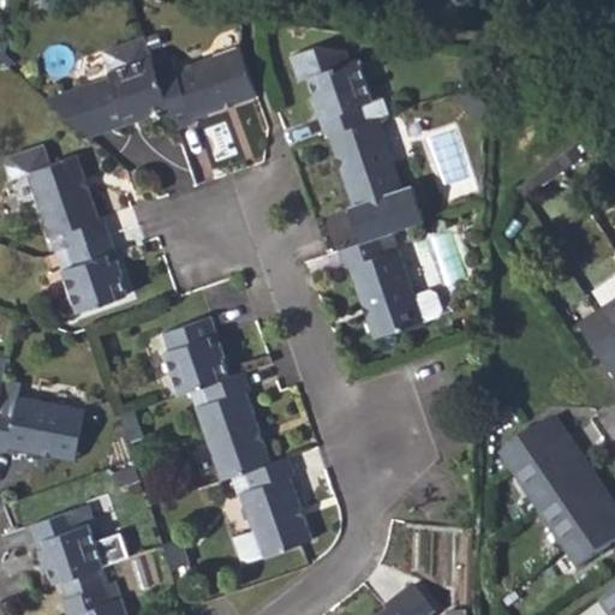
[(46,97),(87,136),(148,115),(148,112),(169,105),(156,66),(151,54),(143,30),(103,45),(100,51),(109,76),(46,97)]
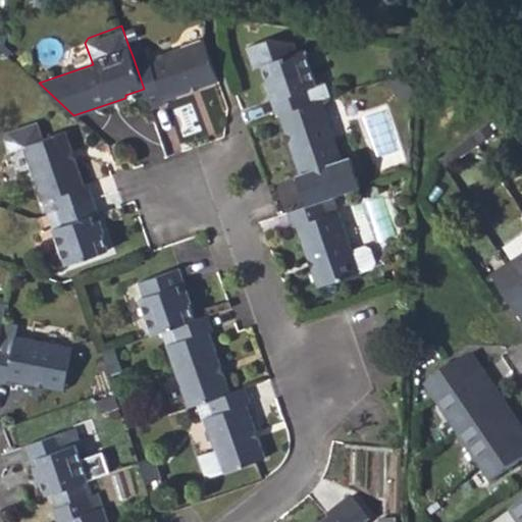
[(275,114),(278,113),(312,102),(307,88),(315,85),(303,49),(296,51),(292,38),(276,36),(253,44),(260,63),(268,60),(273,76),(263,81),(275,114)]
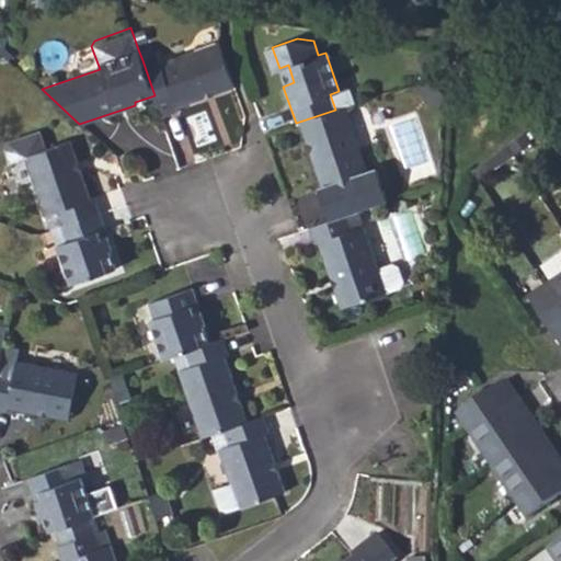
[(142,60),(155,95),(161,116),(176,111),(175,105),(233,86),(218,41),(160,61),(157,55),(142,60)]
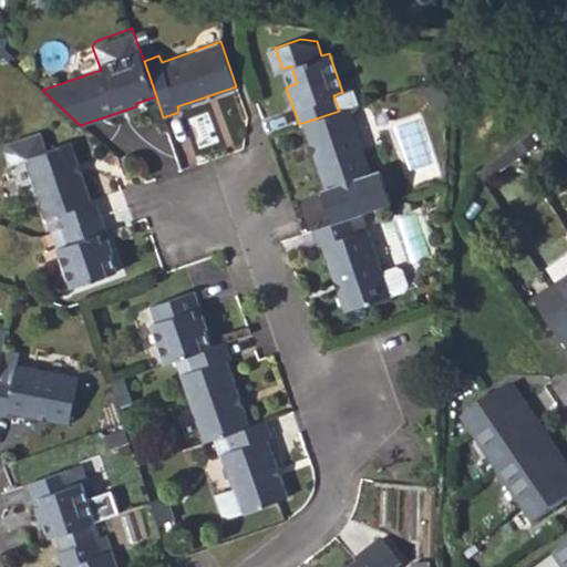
[(302,123),(325,188),(320,189),(331,223),(350,216),(390,202),(379,169),(371,172),(349,107),(339,111),(302,123)]
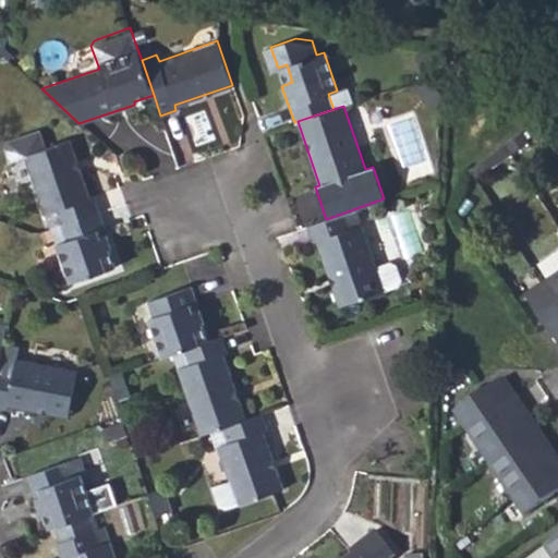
[(50,229),(100,211),(94,194),(89,195),(69,140),(45,148),(38,130),(7,141),(3,147),(9,161),(25,156),(50,229)]
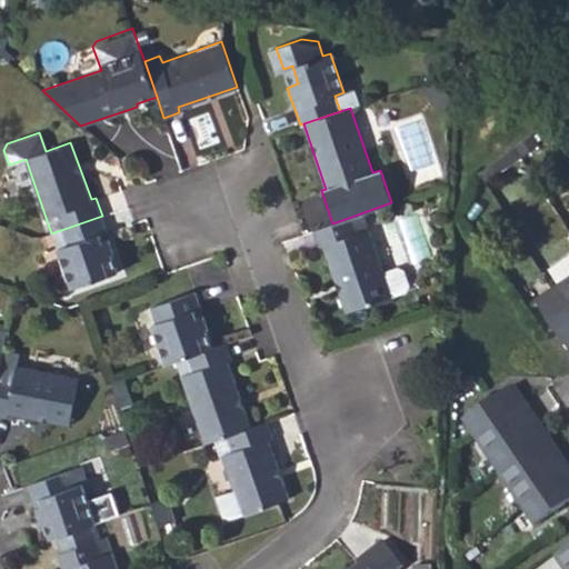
[(51,233),(70,288),(116,272),(109,253),(115,251),(102,216),(51,233)]
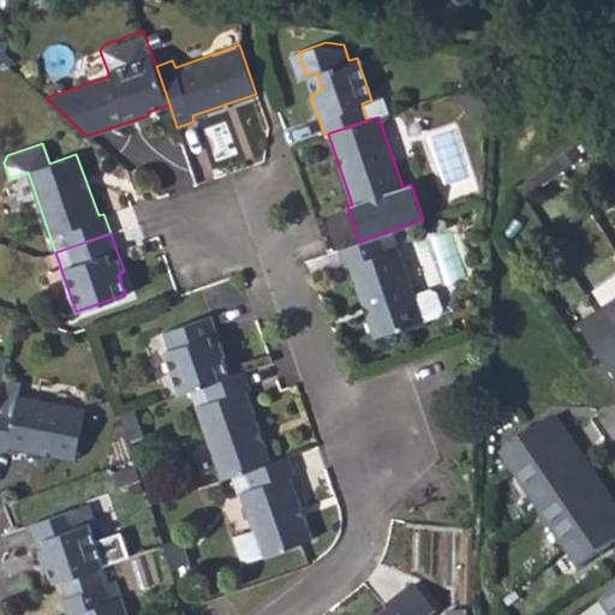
[(336,249),(342,266),(347,264),(372,338),(423,321),(398,246),(386,250),(380,234),(359,242),(336,249)]
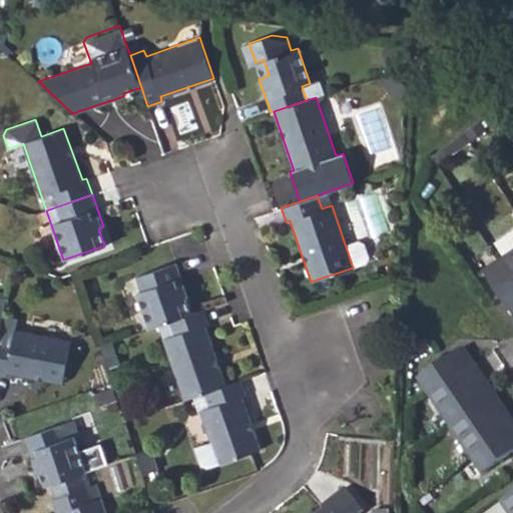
[(482,268),(512,313),(512,312),(512,246),(501,255),(482,268)]
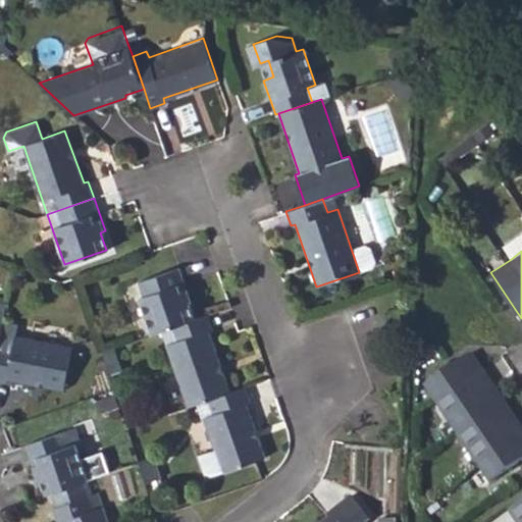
[(152,333),(162,330),(196,318),(188,298),(186,299),(179,281),(185,279),(179,266),(138,281),(143,295),(140,297),(152,333)]
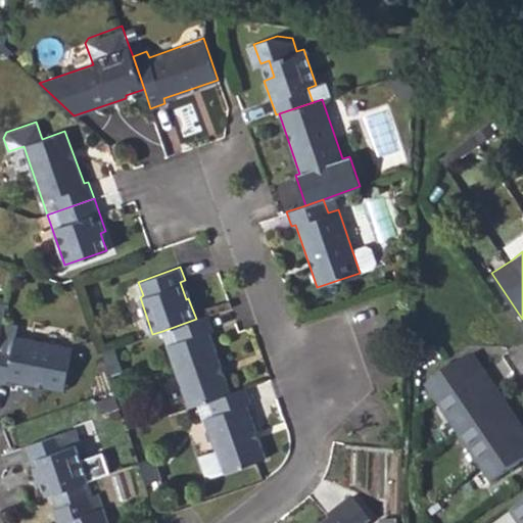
[(162,331),(189,408),(209,400),(231,392),(209,332),(212,330),(207,315),(196,319),(162,331)]
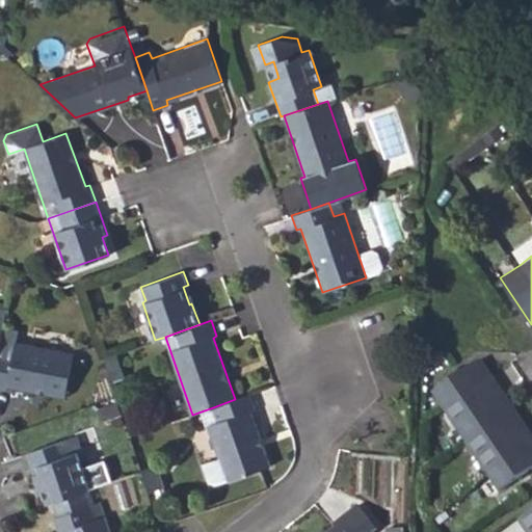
[(0,390),(7,392),(8,388),(65,398),(74,353),(17,343),(19,331),(1,328),(0,336),(0,390)]
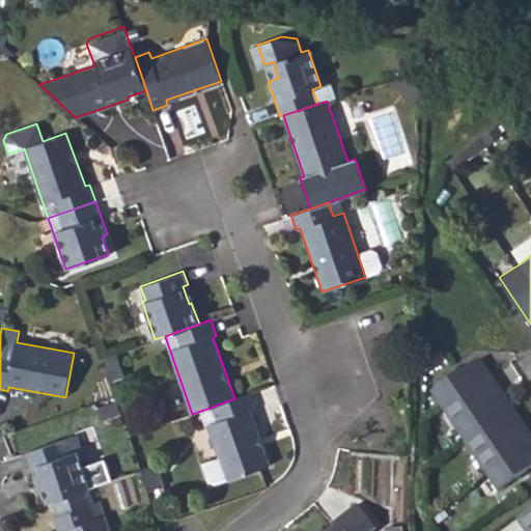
[(103,358),(111,382),(124,376),(116,354),(103,358)]
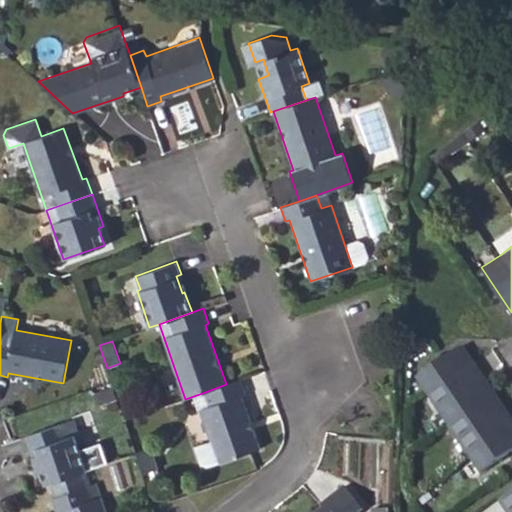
[(414,376),(425,393),(445,423),(467,456),(478,473),(511,450),(511,423),(491,392),(471,361),(460,345),(414,376)]
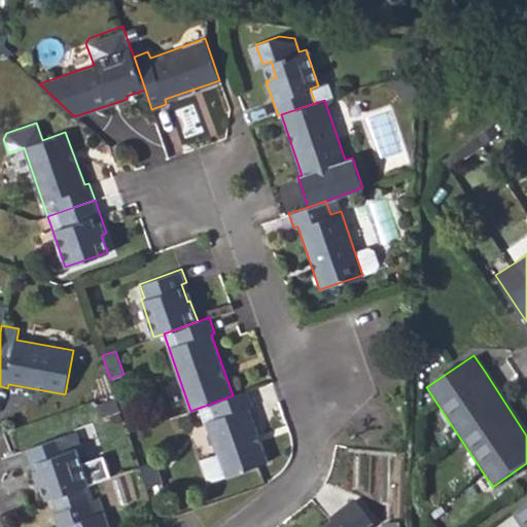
[(211,403),(216,418),(206,421),(217,453),(201,459),(209,483),(268,462),(249,408),(252,407),(247,390),(233,395),(211,403)]
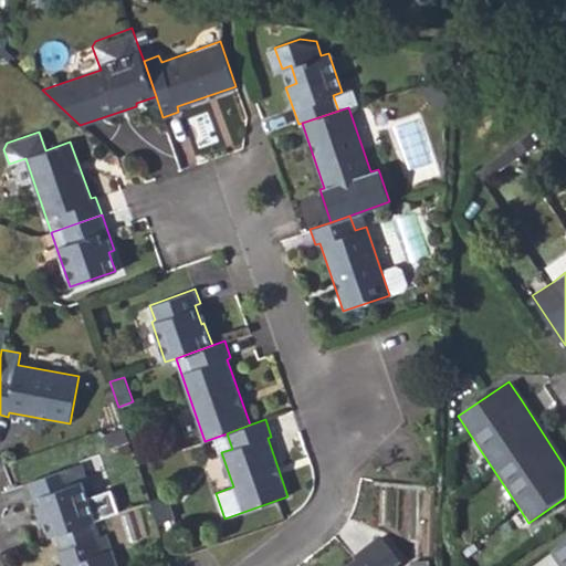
[(90,521),(95,519),(82,481),(87,479),(82,463),(27,482),(40,520),(43,519),(49,535),(58,532),(90,521)]
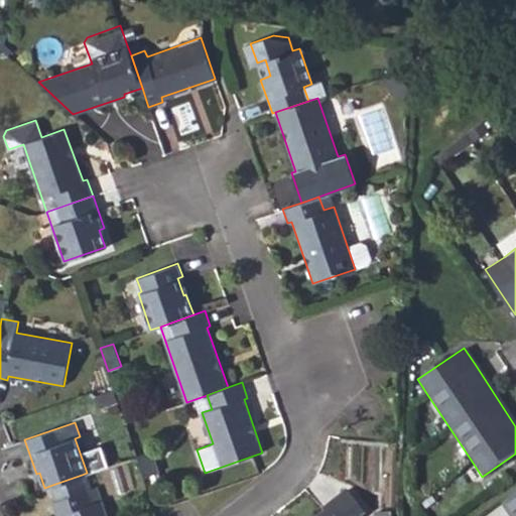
[(137,456),(144,478),(159,473),(151,450),(137,456)]
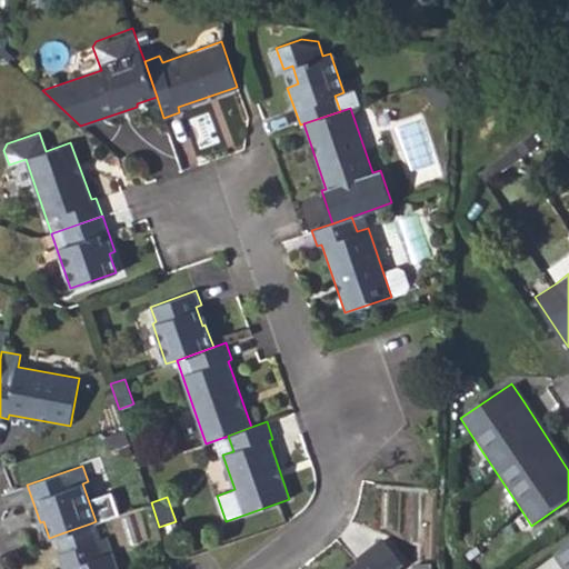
[(58,535),(63,552),(97,541),(90,523),(58,535)]
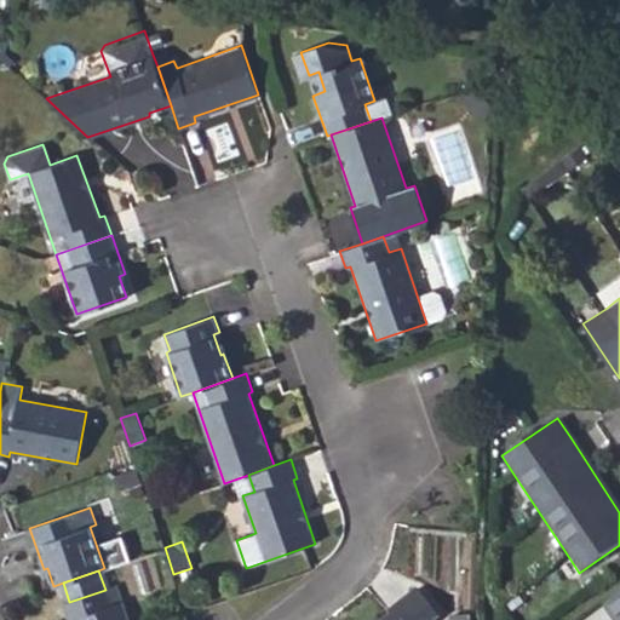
[(122,602),(116,586),(107,590),(114,606),(122,602)]
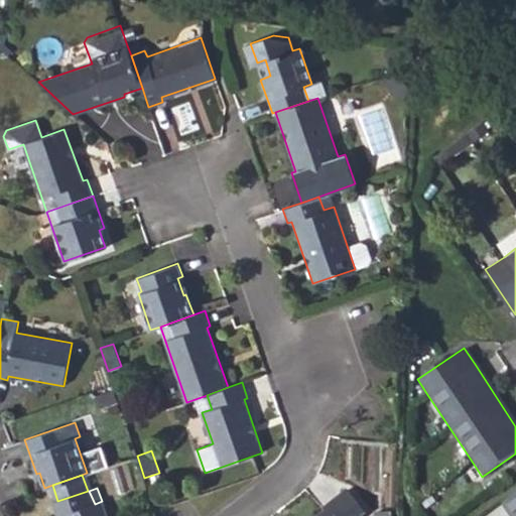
[(317,515),(362,515),(366,514),(346,489),(323,508),(325,511),(317,515)]
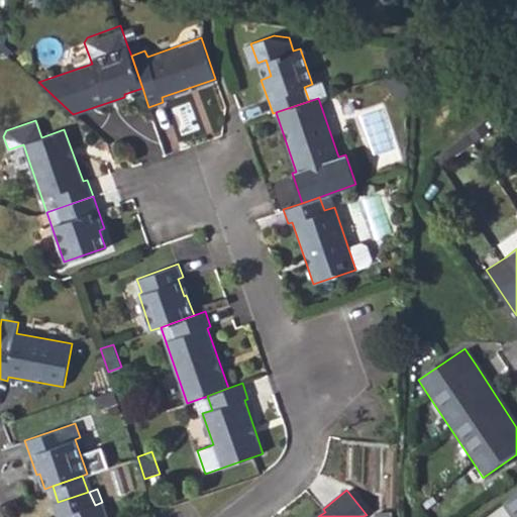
[(53,504),(57,516),(60,516),(62,516),(61,516),(106,516),(102,502),(95,505),(89,492),(88,492),(58,502),(53,504)]
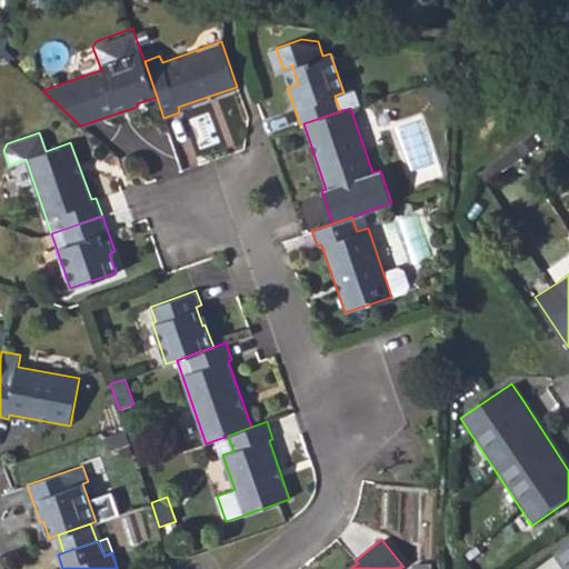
[(568,568),(568,543),(551,556),(561,568),(568,568)]
